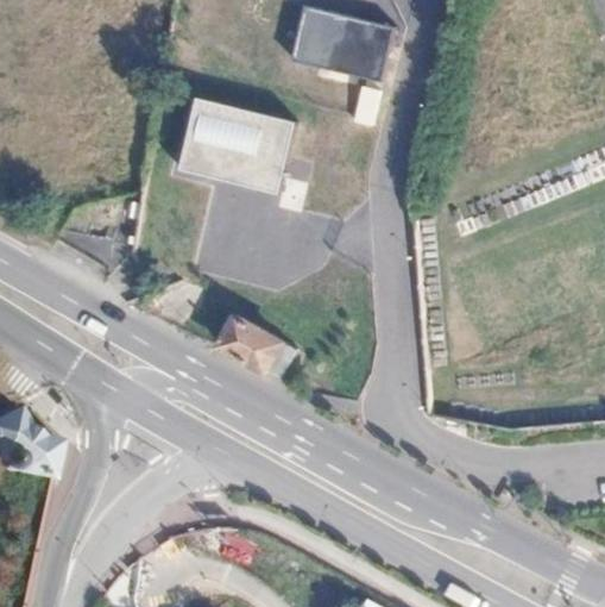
[(394,25),(304,5),(292,57),(382,79),(394,25)]
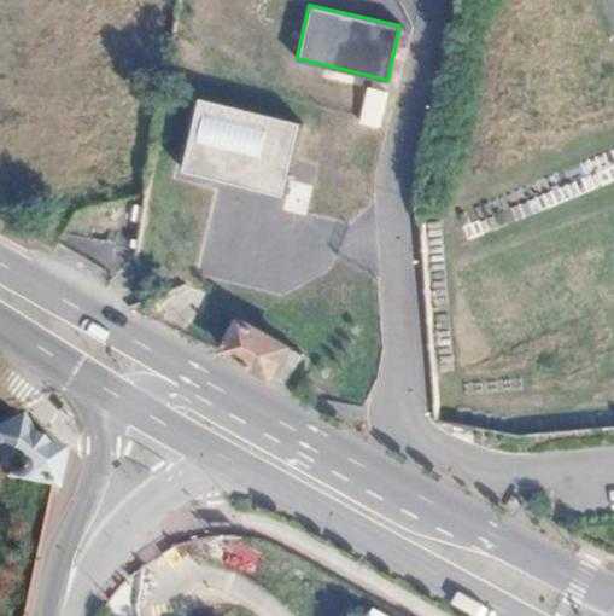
[(385,92),(367,87),(357,125),(375,128),(385,92)]
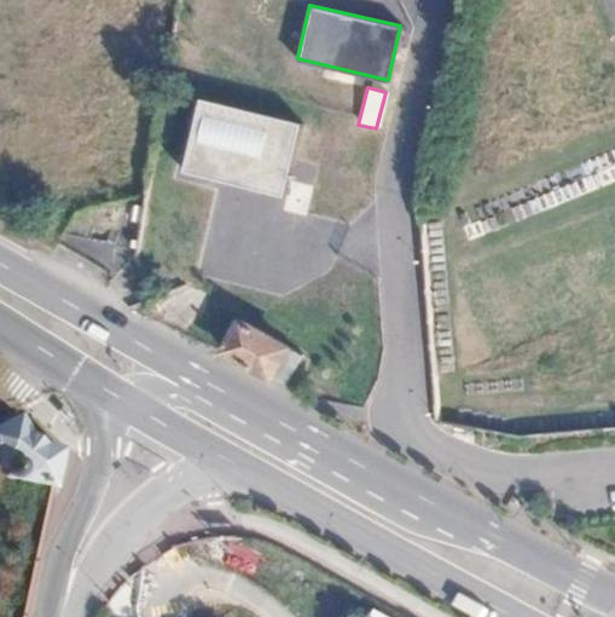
[(297,125),(199,98),(180,168),(278,195),(297,125)]
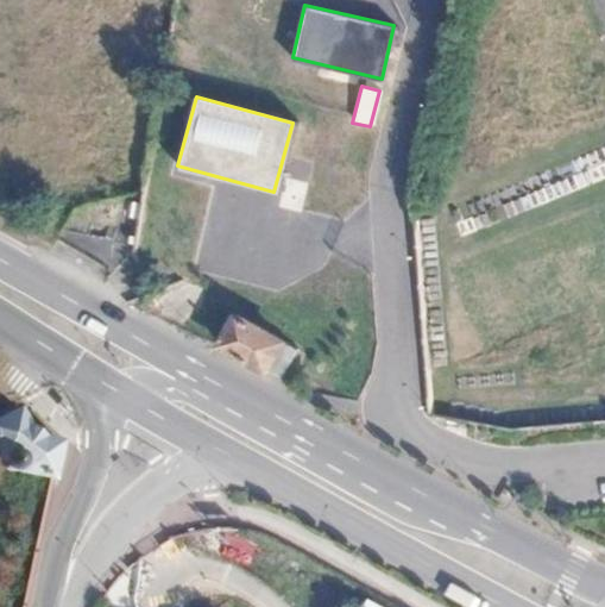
[(275,205),(296,210),(303,181),(282,175),(275,205)]
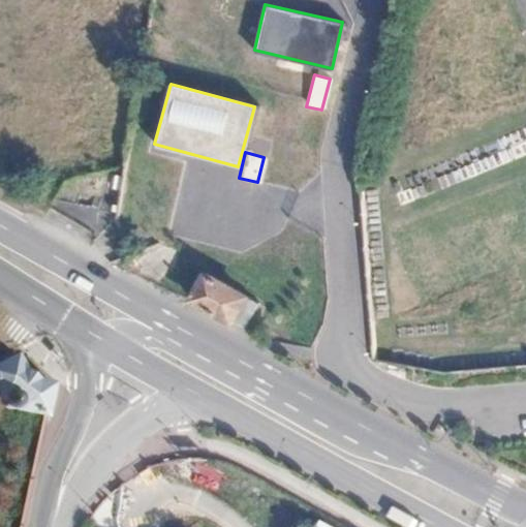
[(195,302),(194,303),(226,321),(227,320),(231,322),(245,297),(206,274),(195,302)]
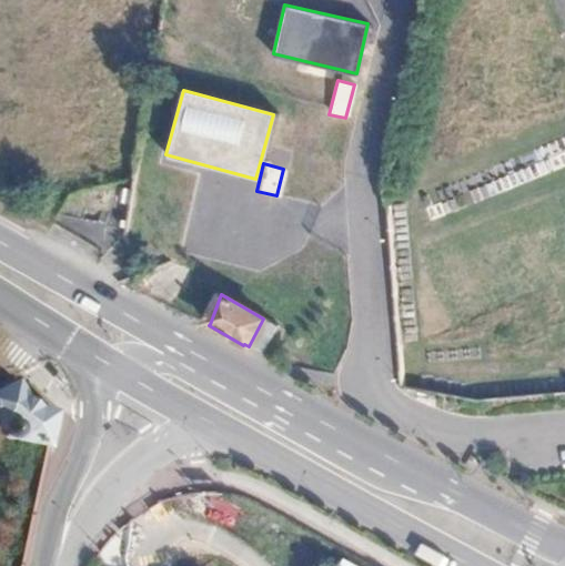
[(14,382),(0,388),(0,427),(2,432),(7,435),(13,438),(46,446),(49,431),(52,413),(49,412),(46,411),(42,410),(37,407),(32,406),(29,404),(22,400),(19,392),(14,382)]
